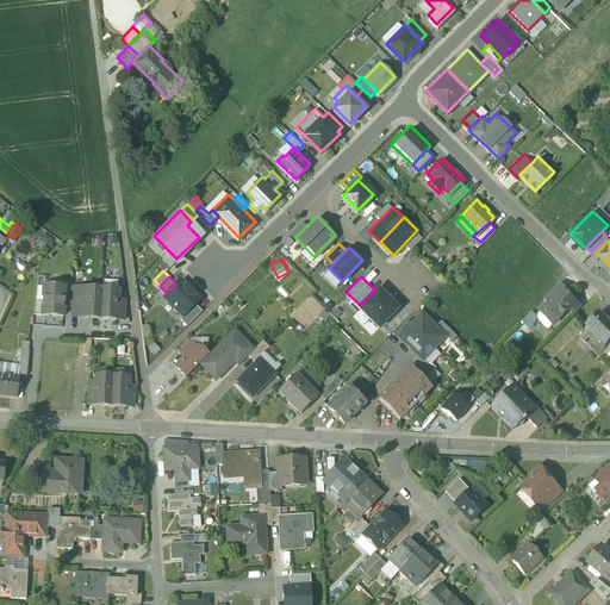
[(166,293),(165,294),(182,312),(195,300),(200,295),(181,278),(175,284),(166,293)]
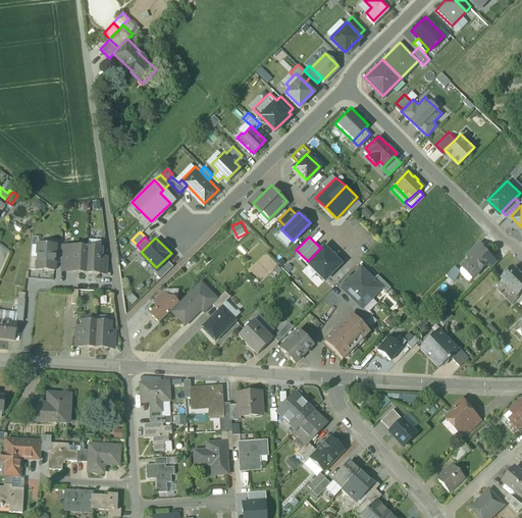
[(488,248),(479,239),(477,241),(481,245),(486,249),(488,248)]
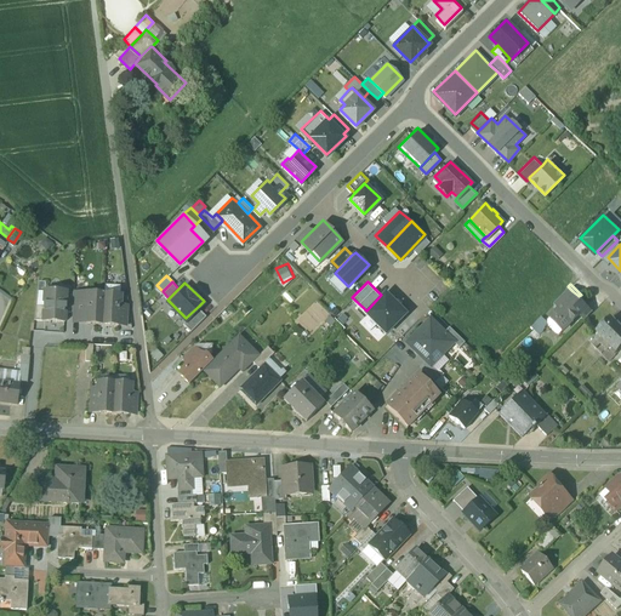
[(568,286),(553,301),(558,306),(573,291),(568,286)]
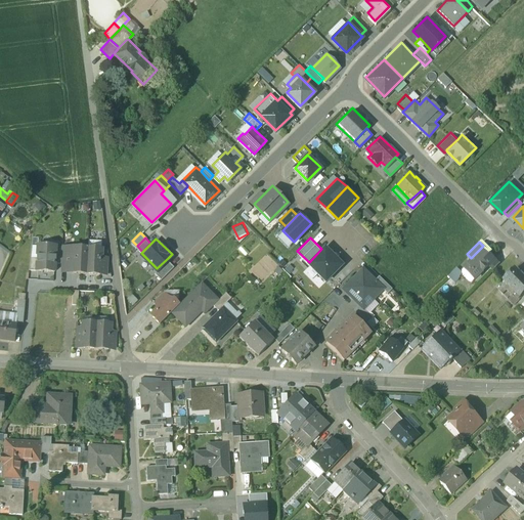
[(55,244),(38,244),(37,255),(36,268),(54,268),(55,260),(55,244)]
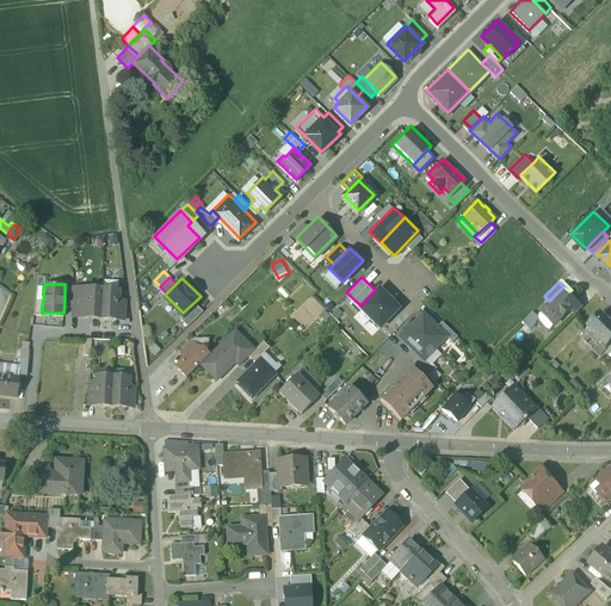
[(103,286),(86,285),(73,285),(72,291),(86,291),(85,313),(85,314),(100,315),(103,286)]
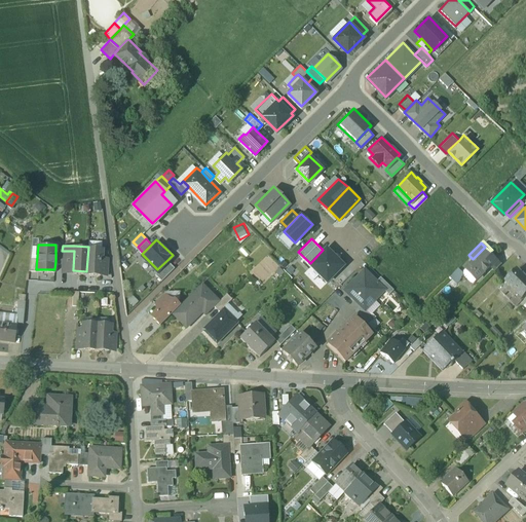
[(102,248),(88,247),(86,271),(101,272),(102,256),(102,248)]
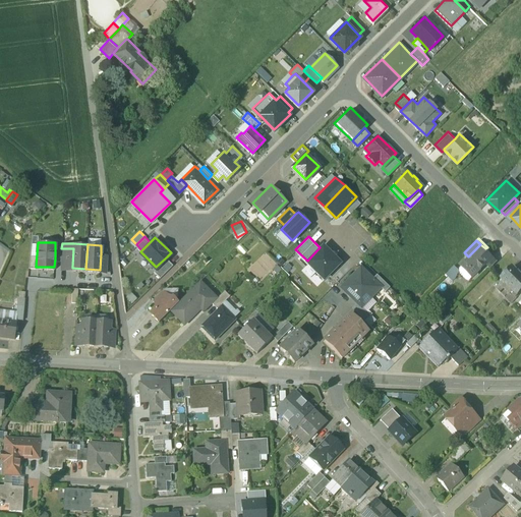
[(480,244),(468,256),(461,264),(467,270),(470,267),(475,271),(479,267),(480,267),(485,262),(484,261),(491,254),(485,248),(480,244)]
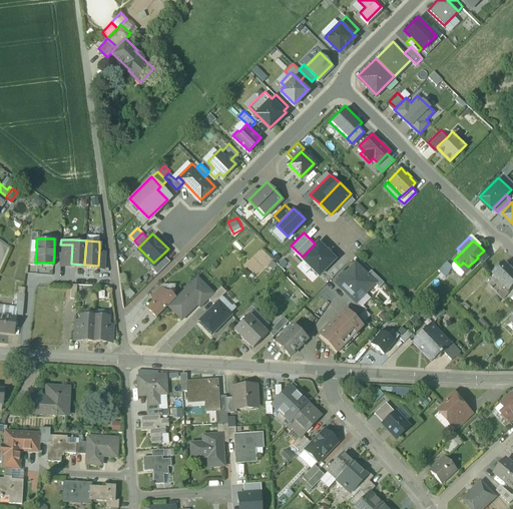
[(335,258),(318,241),(315,243),(303,257),(302,258),(319,274),(335,258)]
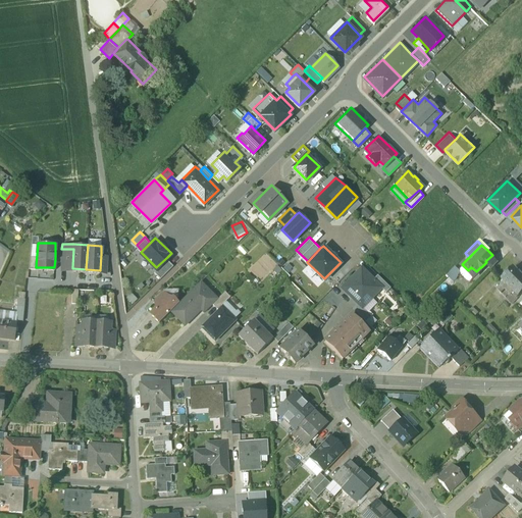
[(61,249),(61,260),(60,260),(60,267),(72,267),(73,249),(61,249)]
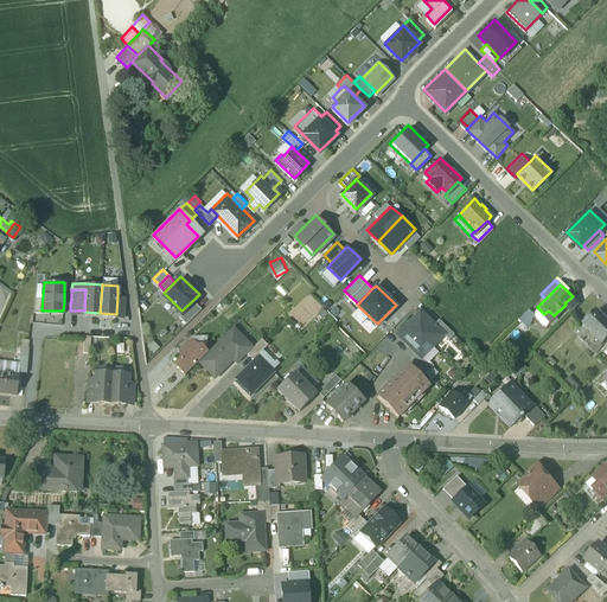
[(573,296),(564,303),(566,305),(570,308),(577,301),(573,296)]
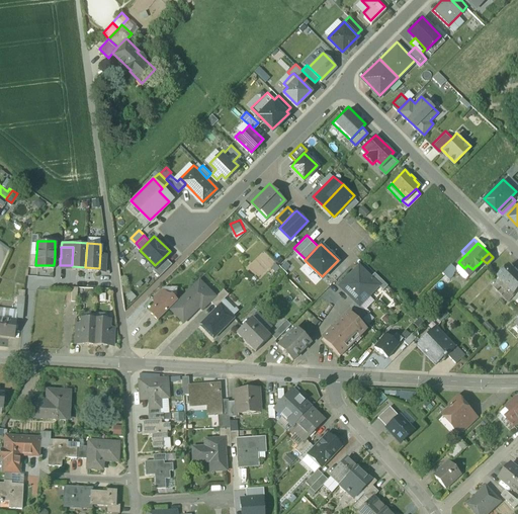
[(155,265),(153,267),(158,273),(171,260),(166,255),(155,265)]
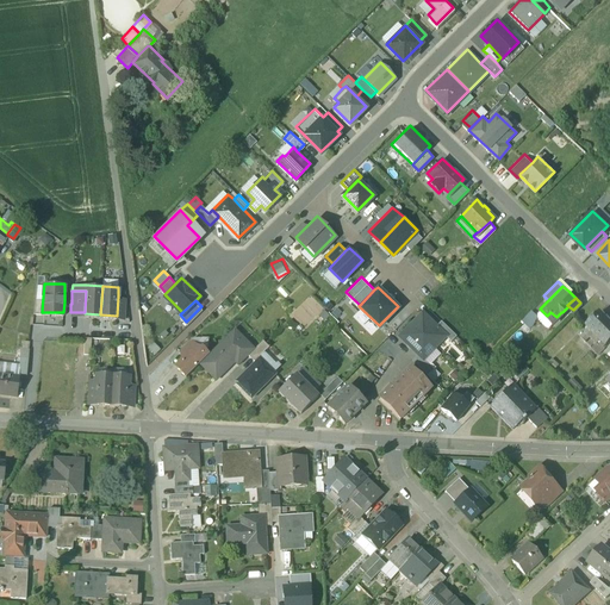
[(599,309),(586,322),(593,330),(608,317),(599,309)]
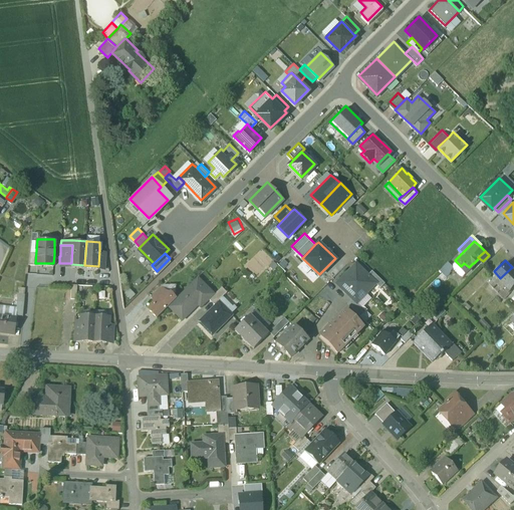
[(366,290),(375,280),(367,273),(355,261),(346,271),(366,290)]
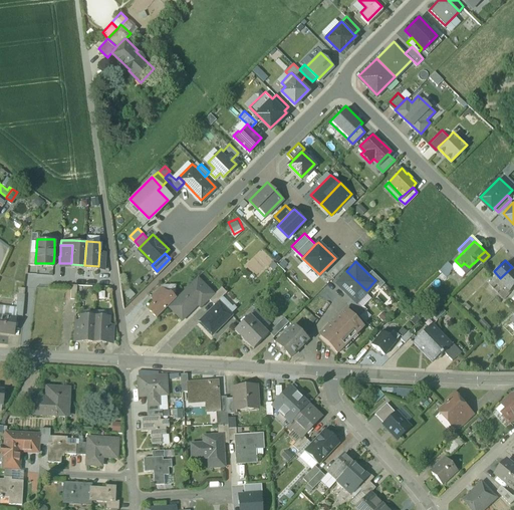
[(513,269),(512,267),(500,278),(507,285),(511,289),(513,285),(513,269)]
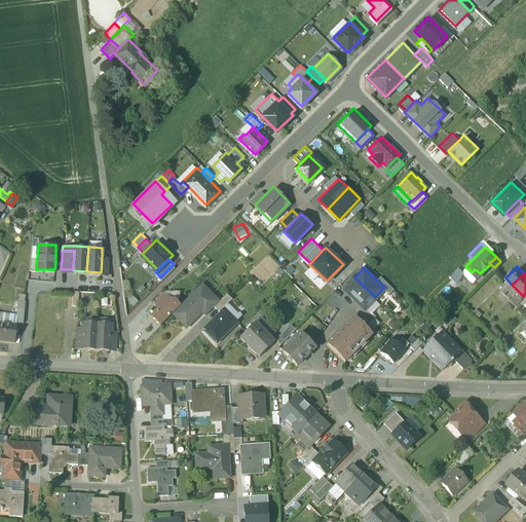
[(380,274),(376,280),(384,287),(389,292),(393,287),(380,274)]
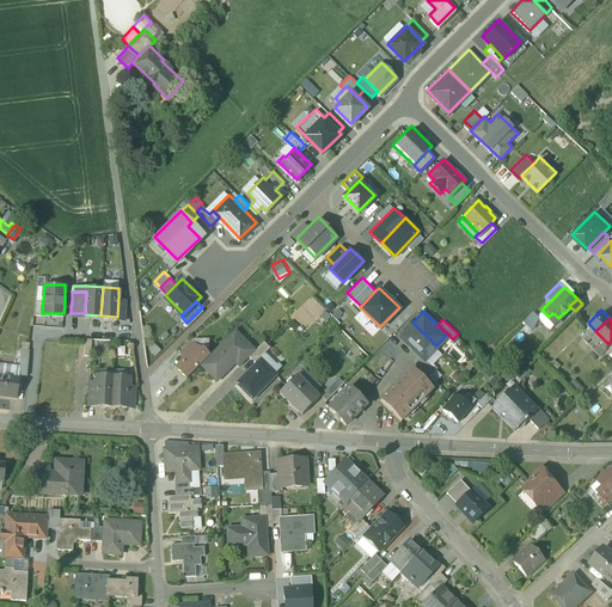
[(424,357),(436,345),(412,323),(401,335),(420,353),(424,359),(424,357)]
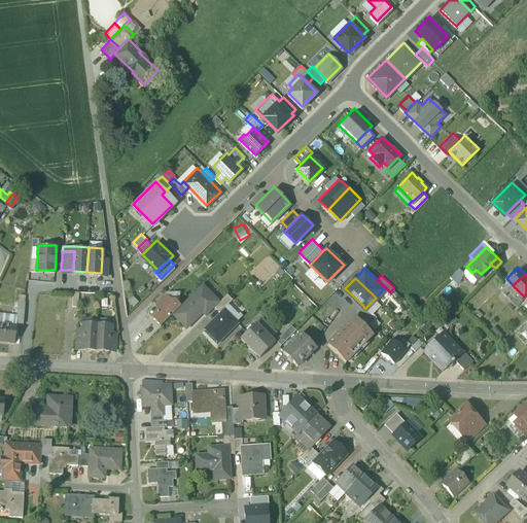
[(179,305),(172,312),(185,325),(202,309),(212,298),(200,284),(179,305)]
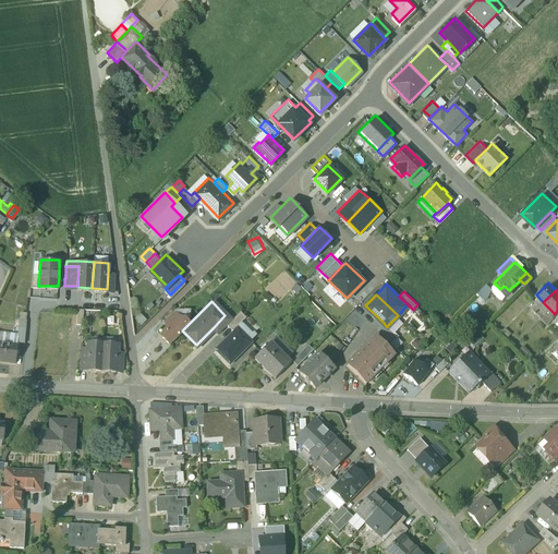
[(174,310),(165,320),(169,324),(170,324),(179,315),(174,310)]
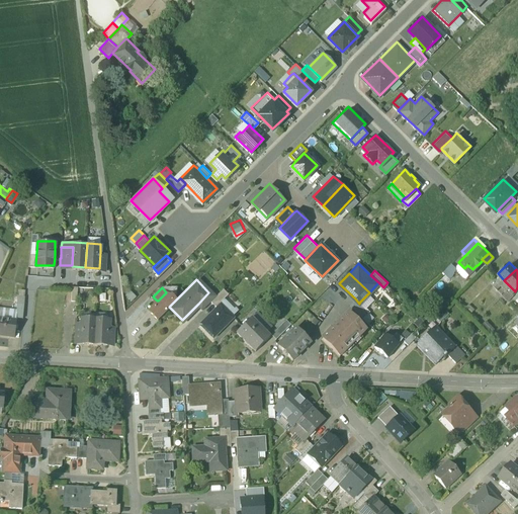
[(214,295),(210,300),(216,305),(228,292),(223,287),(214,295)]
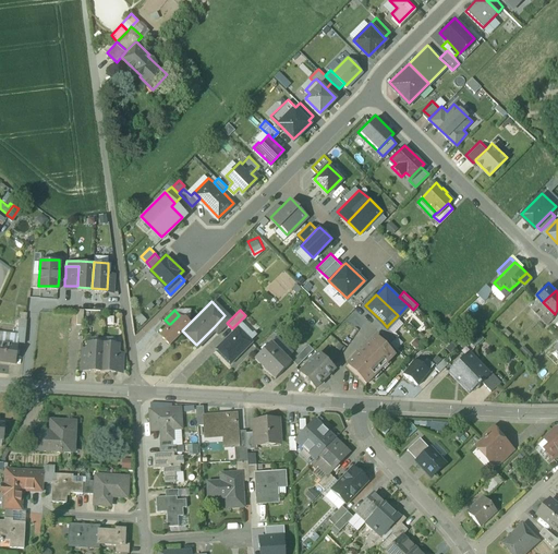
[(548,312),(544,312),(541,315),(546,321),(552,315),(548,312)]
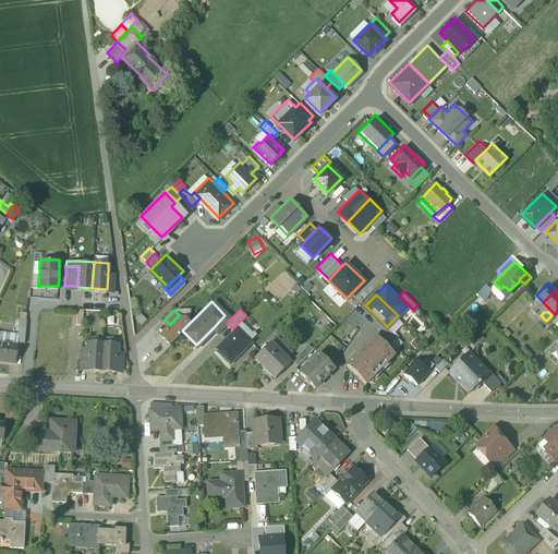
[(225,315),(214,327),(218,332),(227,323),(231,318),(226,313),(225,315)]
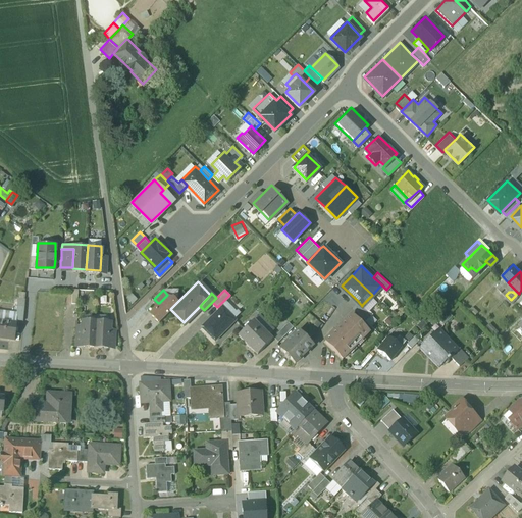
[(167,295),(159,303),(158,303),(150,311),(159,320),(170,309),(177,302),(174,298),(170,298),(167,295)]
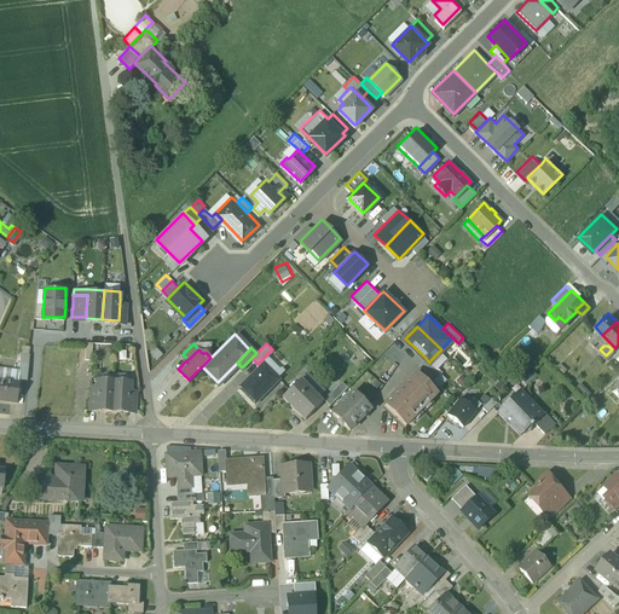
[(424,357),(418,363),(434,378),(440,371),(429,361),(429,363),(424,357)]
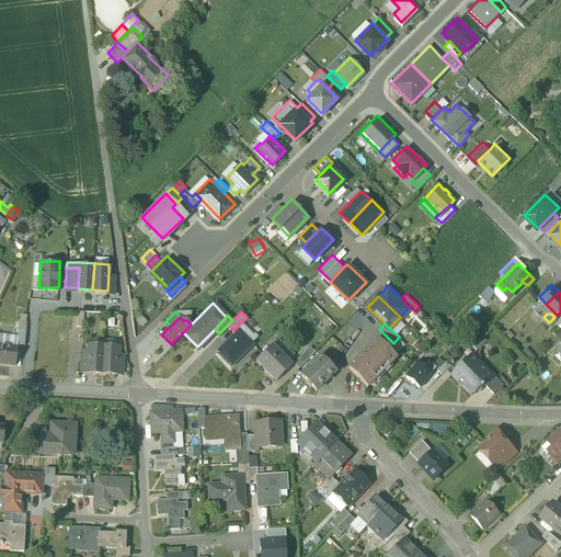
[(26,328),(19,327),(16,341),(24,342),(26,328)]
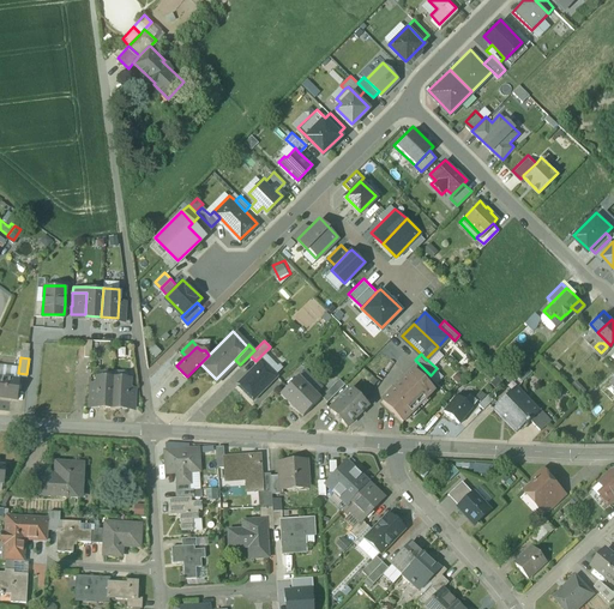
[(260,359),(238,381),(253,397),(276,374),(260,359)]
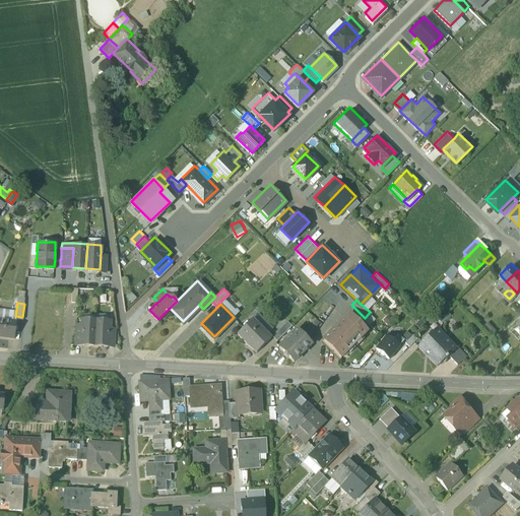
[(445,309),(436,317),(440,321),(449,313),(445,309)]
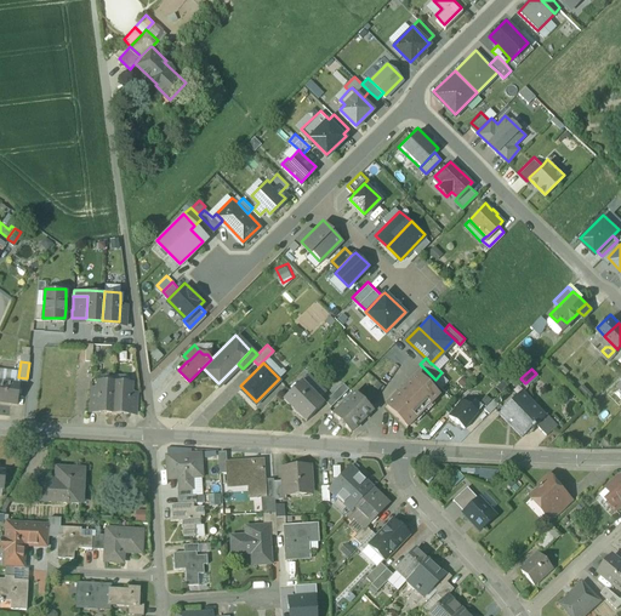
[(438,393),(417,372),(387,403),(408,423),(438,393)]
